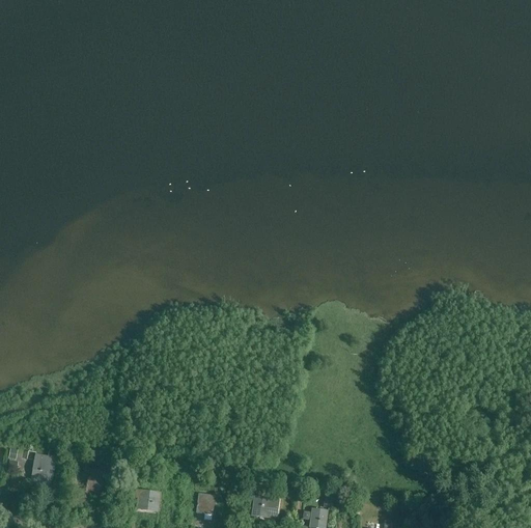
[(35,453),(32,468),(40,470),(39,474),(53,476),(56,456),(57,450),(49,448),(48,455),(35,453)]
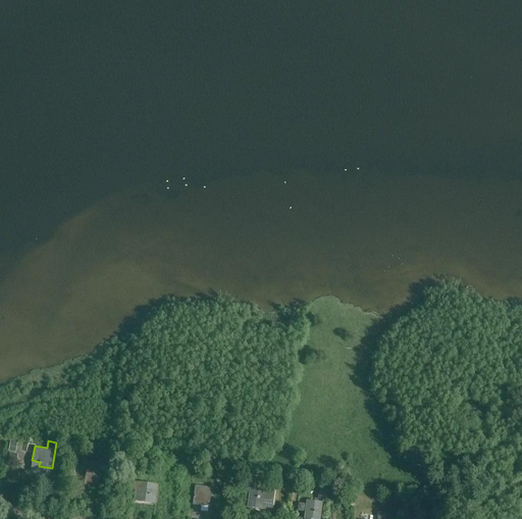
[(84,482),(97,484),(101,464),(88,462),(84,482)]
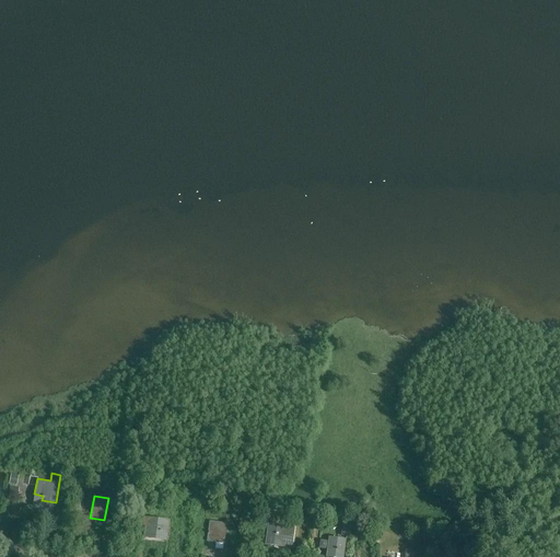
[(149,536),(165,538),(168,520),(143,515),(142,523),(151,524),(149,536)]
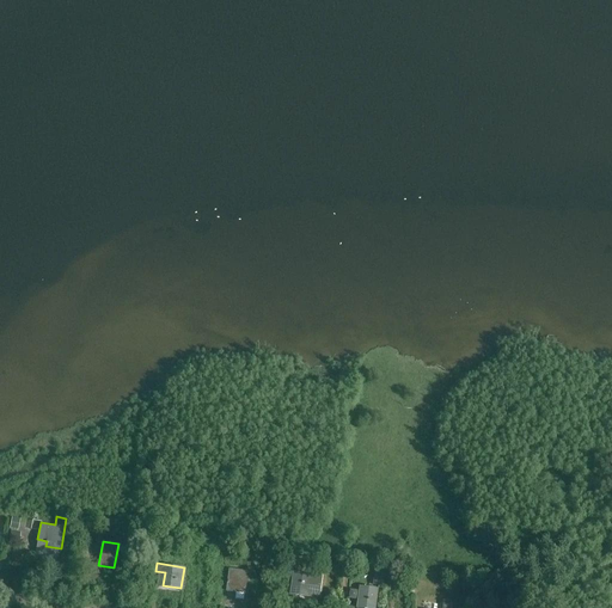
[(373,582),(383,583),(385,565),(375,564),(373,582)]
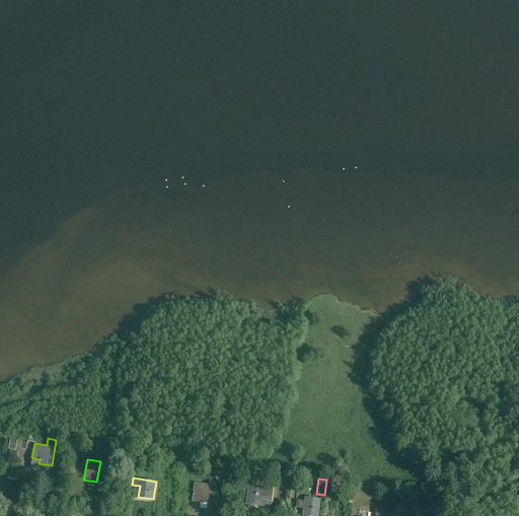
[(194,482),(192,499),(200,500),(199,506),(206,507),(207,499),(209,484),(194,482)]
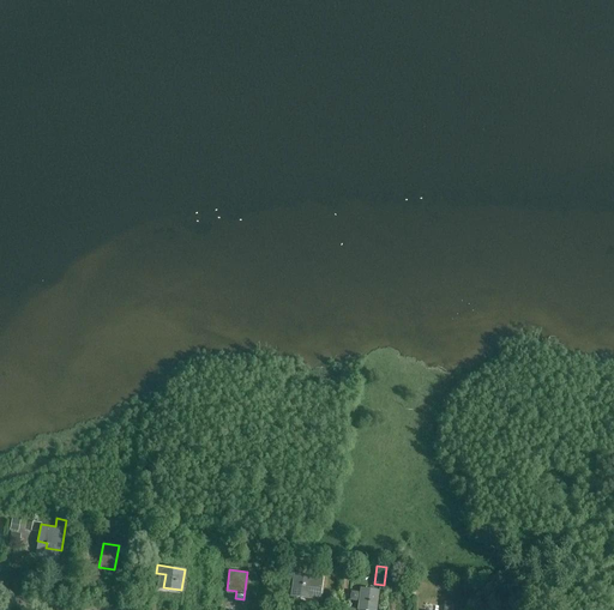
[(296,573),(295,587),(292,586),(290,593),(319,597),(321,577),(296,573)]
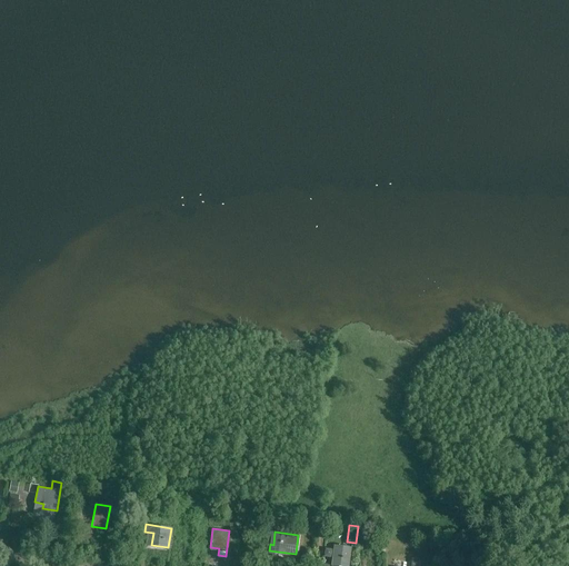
[(331,563),(333,563),(347,565),(349,547),(335,545),(333,550),(336,552),(336,554),(332,554),(331,563)]
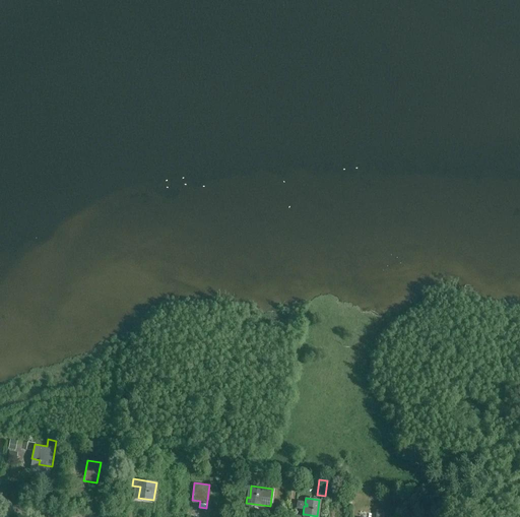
[(368,507),(368,515),(377,515),(377,507),(368,507)]
